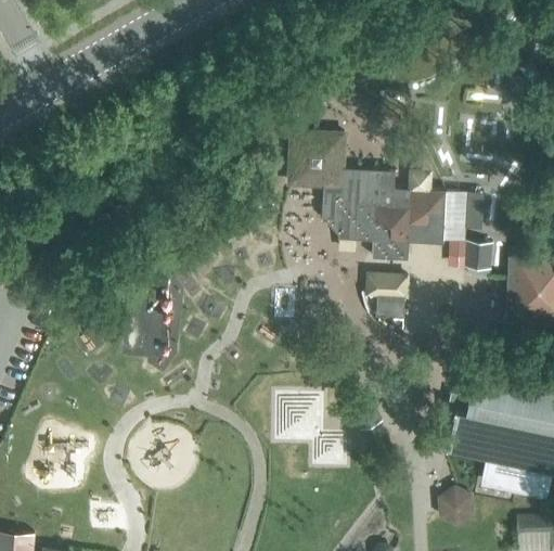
[(442,245),(446,192),(394,190),(395,173),(345,169),(347,131),(290,129),(286,187),(323,189),(321,221),(325,222),(338,235),(337,240),(372,242),(371,259),(408,261),(409,226),(425,227),(424,244),(442,245)]
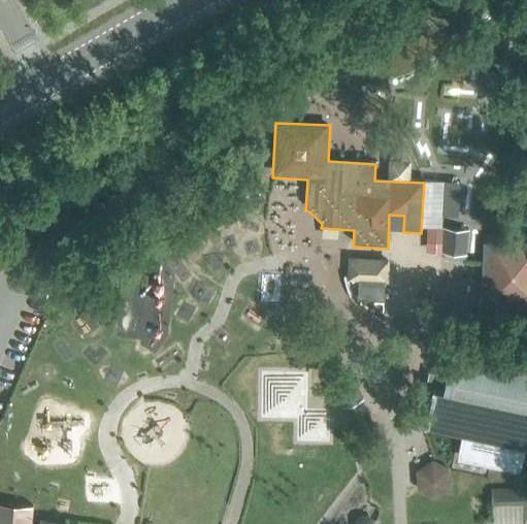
[(492,220),(495,203),(486,202),(483,219),(492,220)]
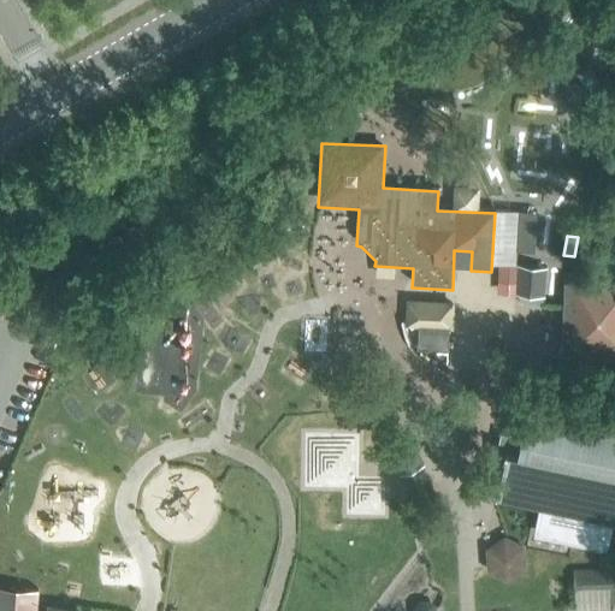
[(497,285),(514,285),(514,268),(497,268),(497,285)]
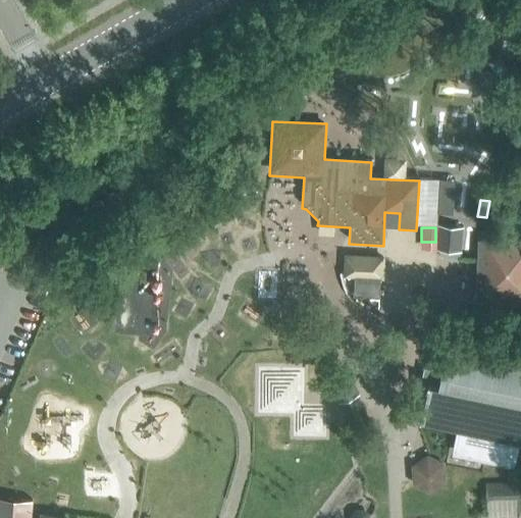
[(460,261),(463,230),(438,228),(435,252),(439,252),(438,259),(460,261)]
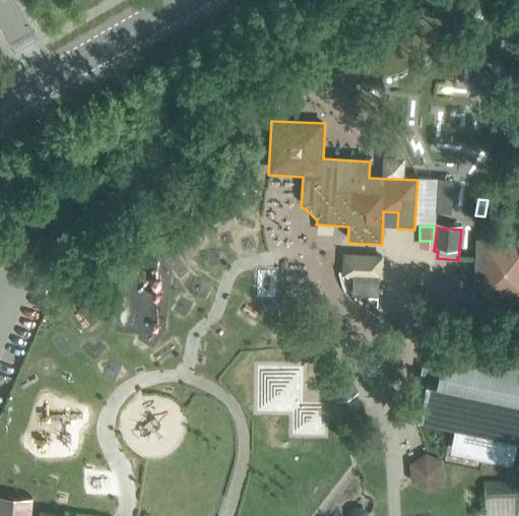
[(518,247),(484,247),(482,296),(518,297),(518,247)]
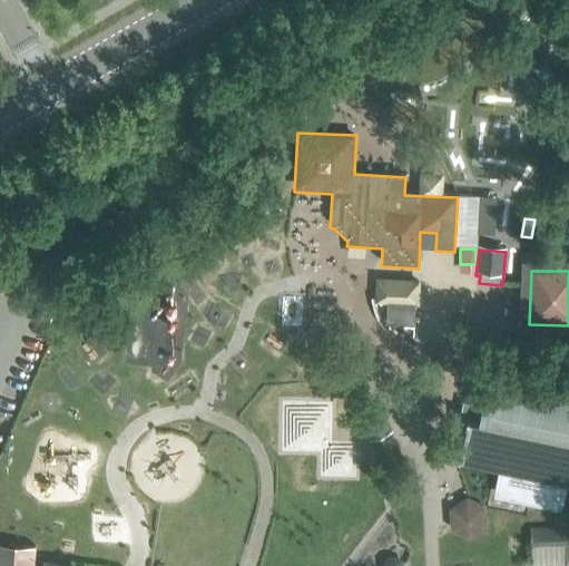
[(415,327),(418,285),(378,283),(376,302),(386,303),(385,324),(415,327)]
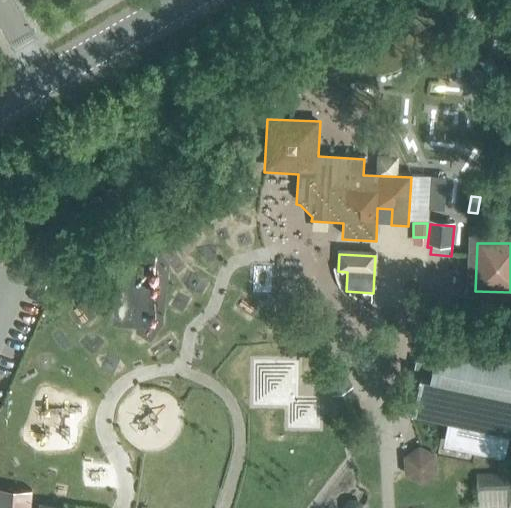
[(510,355),(508,355),(510,343),(491,339),(488,351),(438,340),(439,340),(437,339),(429,379),(419,377),(411,418),(412,418),(412,417),(451,425),(447,445),(502,456),(506,437),(510,437),(510,355)]
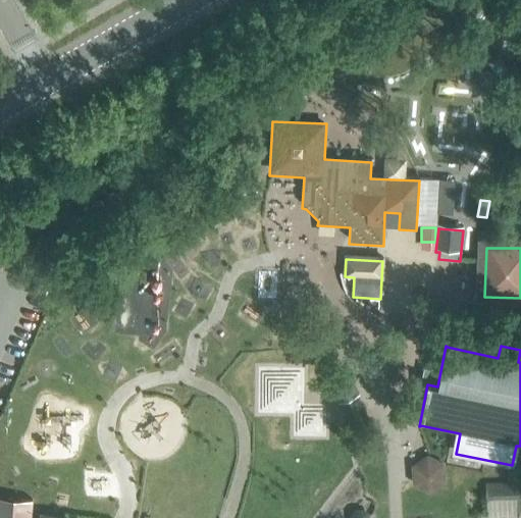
[(330,390),(337,408),(358,399),(351,381),(330,390)]
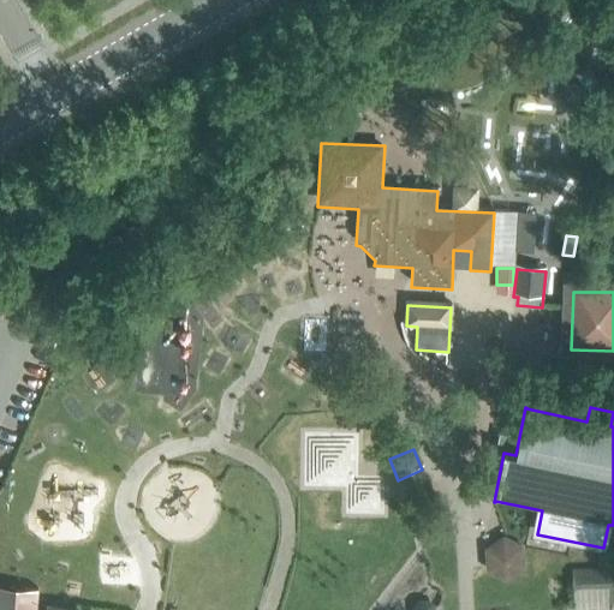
[(525,572),(524,548),(504,538),(484,551),(486,574),(506,584),(525,572)]
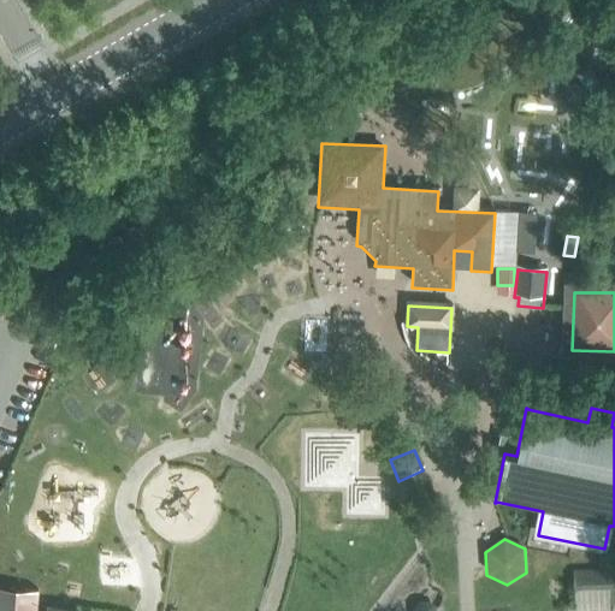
[(614,571),(572,573),(574,599),(613,598),(614,599),(614,571)]
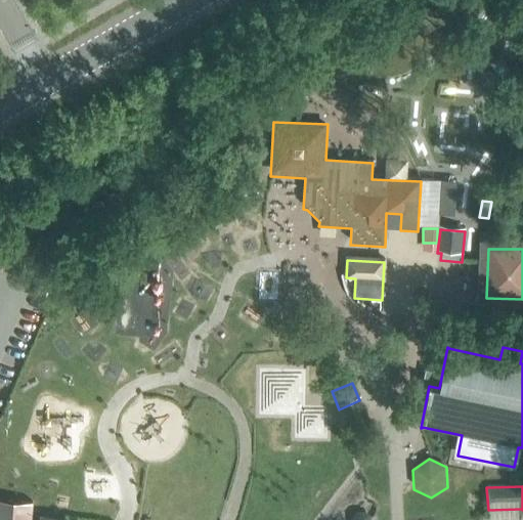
[(30,519),(32,506),(0,502),(0,519),(30,519)]
